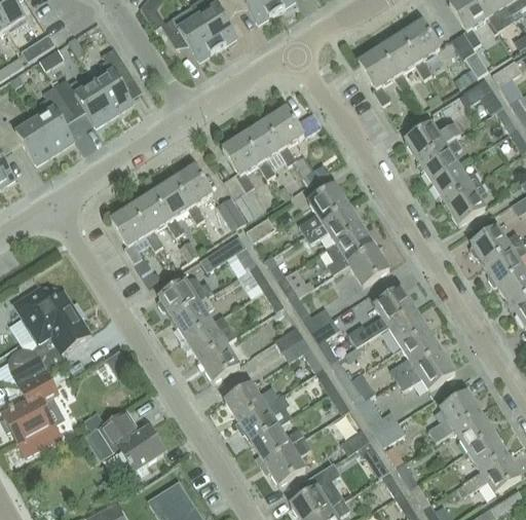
[(0,0),(0,16),(7,28),(26,16),(15,1),(14,0),(0,0)]
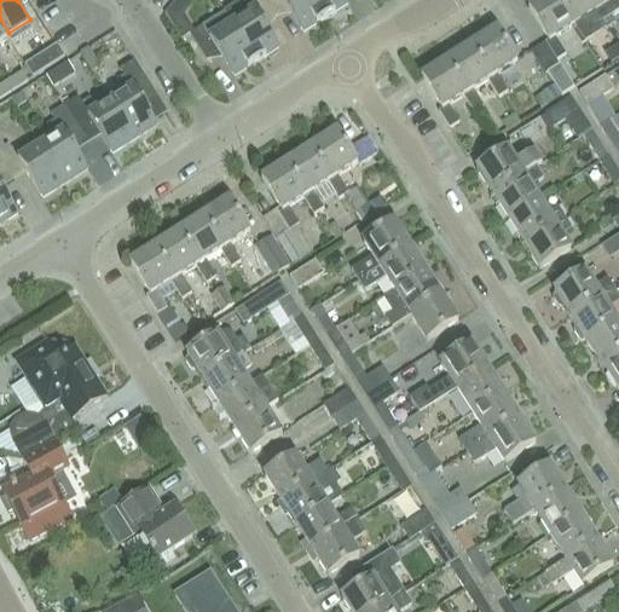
[(235,0),(224,7),(256,58),(279,42),(264,19),(277,11),(268,0),(235,0)]
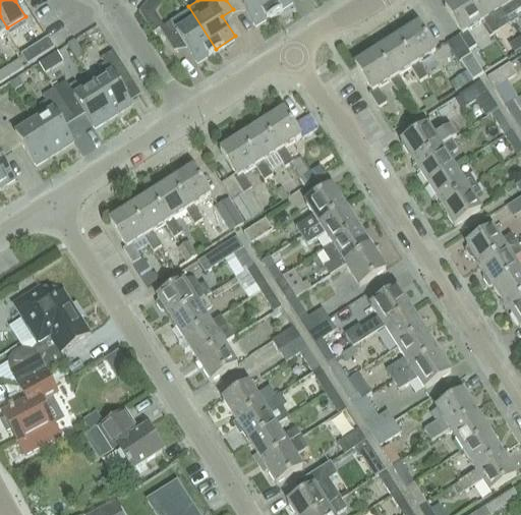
[(274,11),(266,0),(226,0),(233,9),(242,3),(254,23),(274,11)]
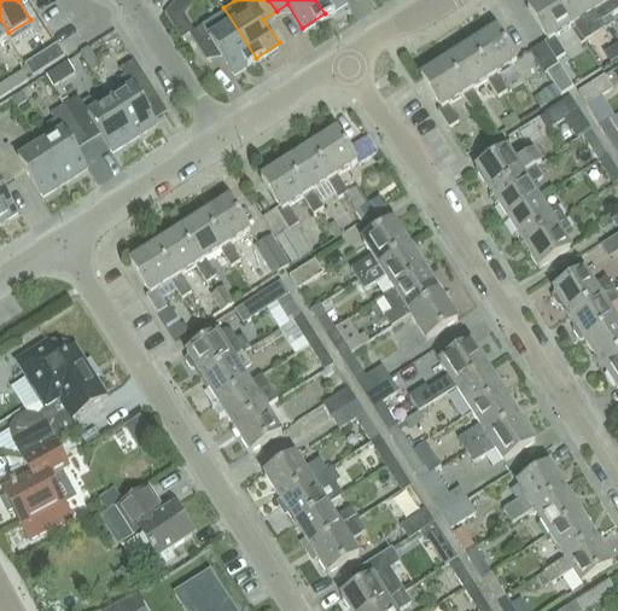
[(315,0),(325,13),(348,0),(315,0)]
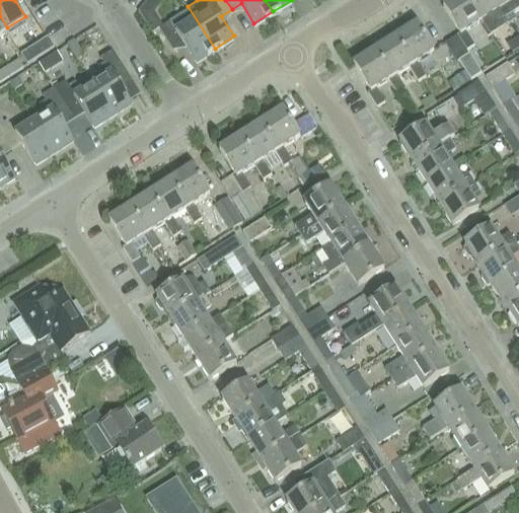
[(447,0),(444,2),(460,28),(458,30),(468,47),(476,42),(467,27),(479,20),(484,17),(471,0),(447,0)]
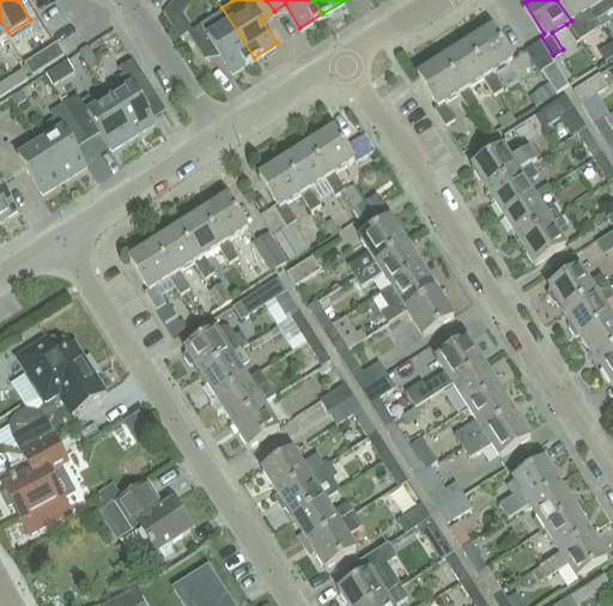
[(557,0),(571,20),(566,24),(576,40),(581,36),(600,24),(590,8),(595,5),(592,0),(557,0)]
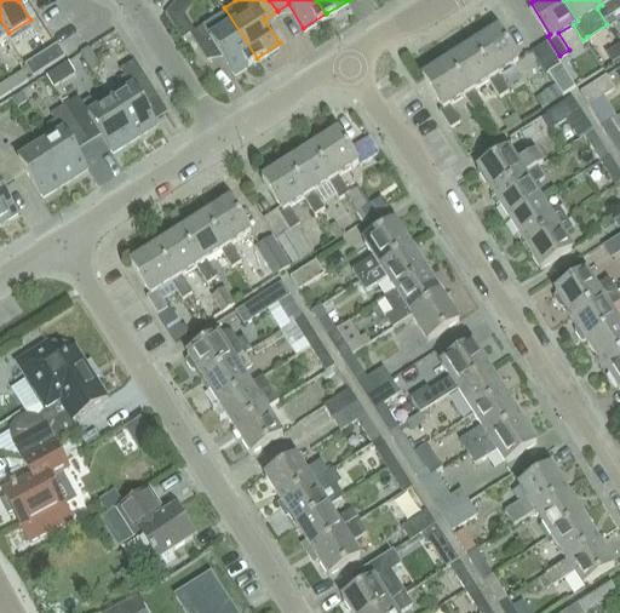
[(598,0),(602,5),(597,9),(607,24),(612,21),(616,17),(607,3),(610,0),(598,0)]
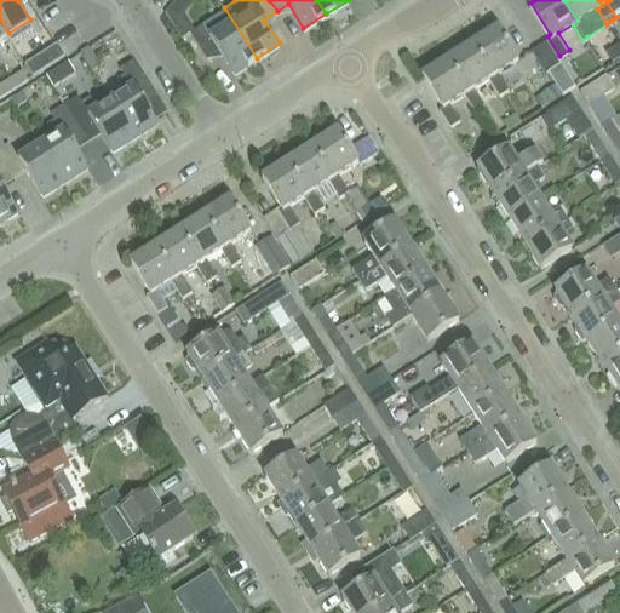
[(224,7),(190,29),(207,56),(218,49),(222,55),(235,73),(257,58),(224,7)]
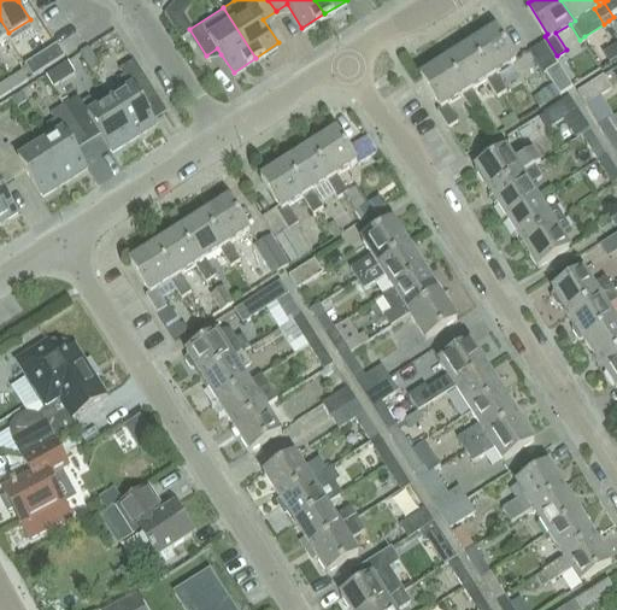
[(498,93),(506,87),(497,70),(516,58),(495,24),(470,40),(491,72),(487,76),(498,93)]
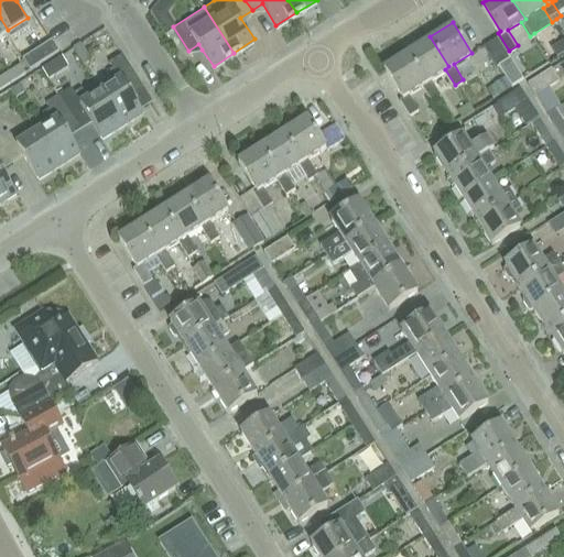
[(557,53),(563,47),(563,35),(552,43),(557,53)]
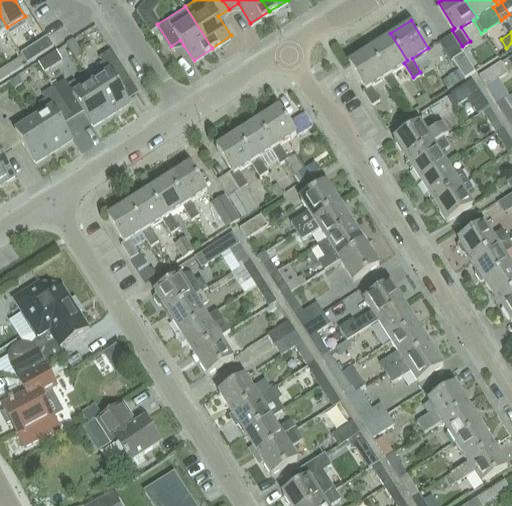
[(33,56),(54,43),(48,33),(27,46),(33,56)]
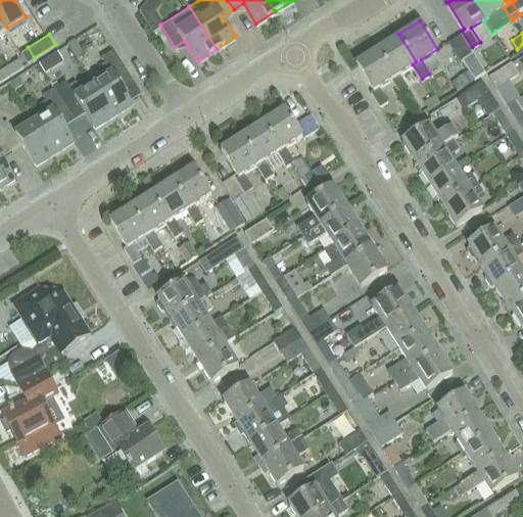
[(399,72),(413,64),(416,61),(398,34),(378,47),(395,76),(391,78),(400,91),(409,86),(399,72)]
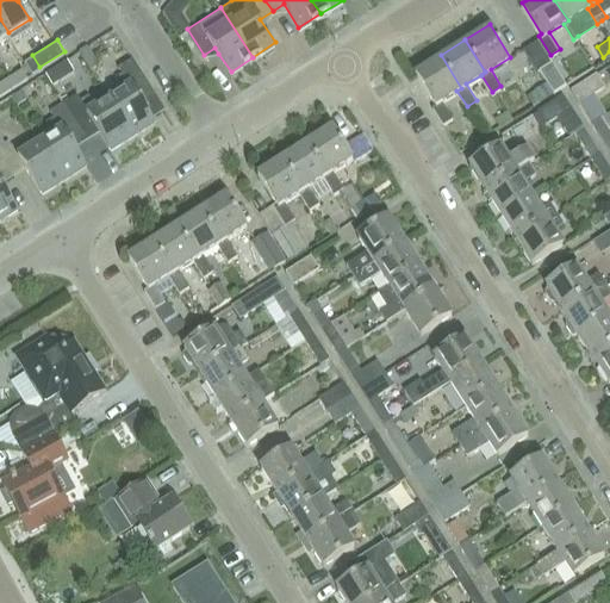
[(155,119),(153,114),(165,106),(132,55),(118,64),(122,70),(113,75),(120,86),(107,93),(132,134),(155,119)]
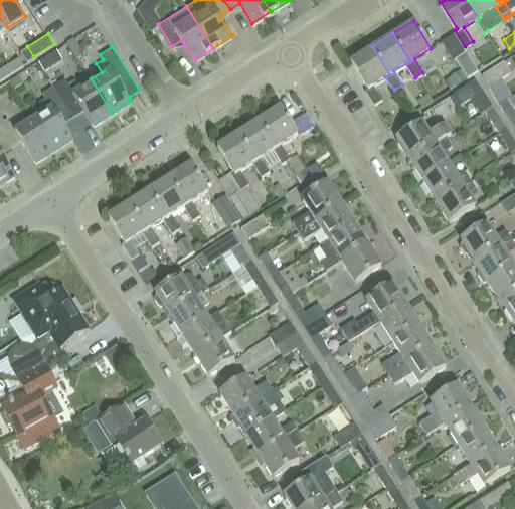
[(373,85),(385,76),(389,74),(372,46),(351,59),(368,87),(365,89),(374,103),(382,98),(373,85)]
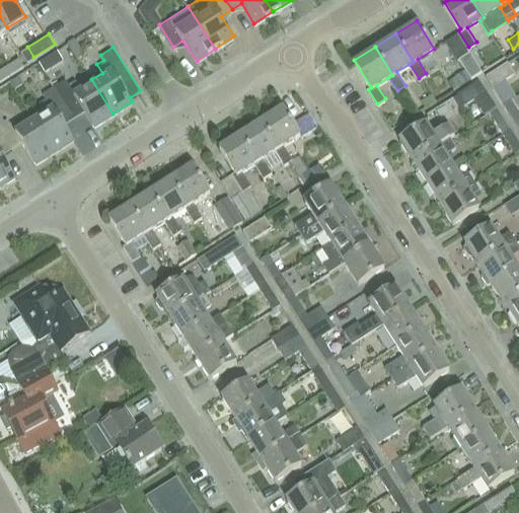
[(63,58),(57,48),(39,60),(45,69),(63,58)]
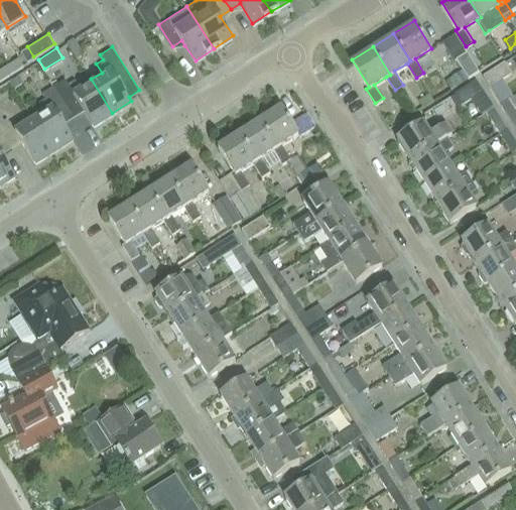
[(468,49),(456,56),(468,76),(480,68),(468,49)]
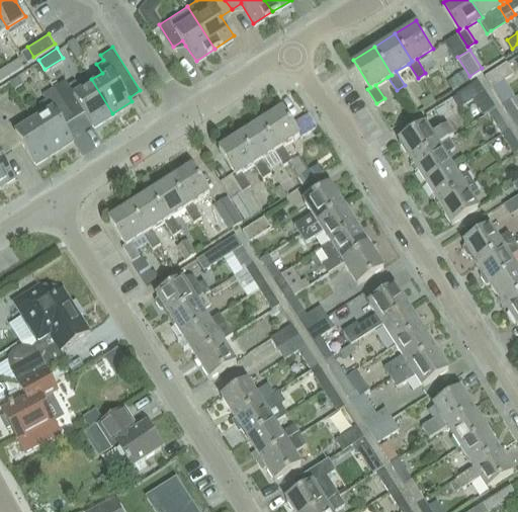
[(5,64),(10,73),(24,64),(18,56),(5,64)]
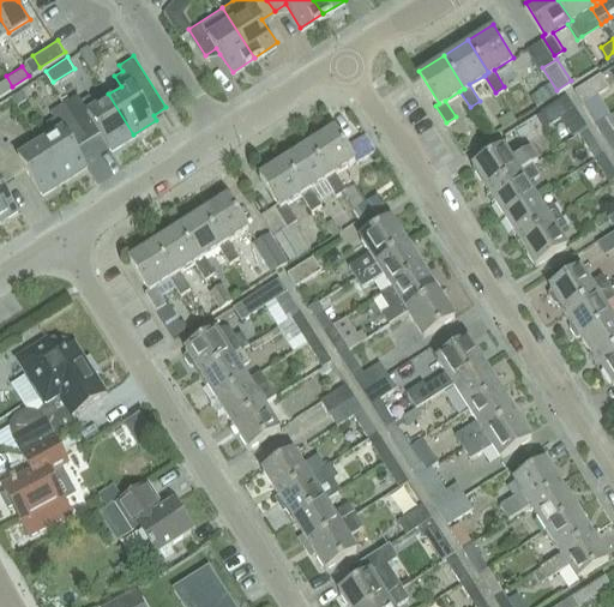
[(583,100),(609,83),(601,70),(575,85),(583,100)]
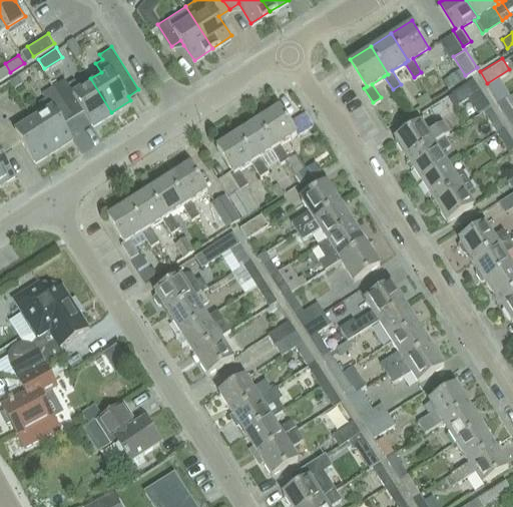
[(0,77),(10,72),(5,63),(0,66),(0,77)]
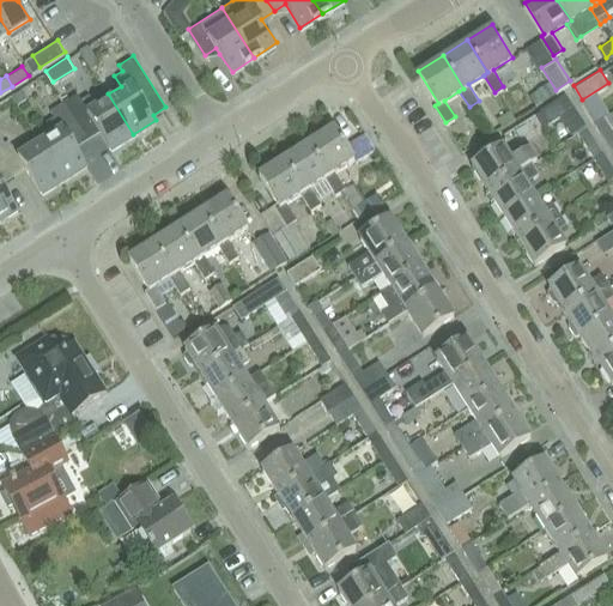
[(538,101),(554,90),(548,80),(532,90),(538,101)]
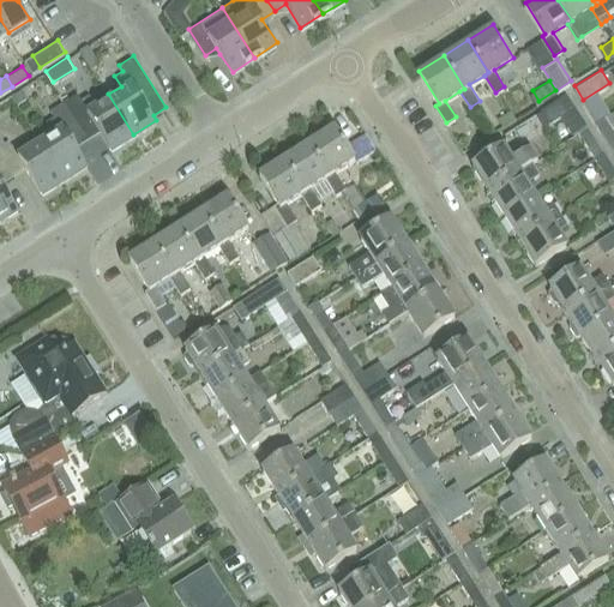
[(20,86),(11,92),(16,102),(26,96),(20,86)]
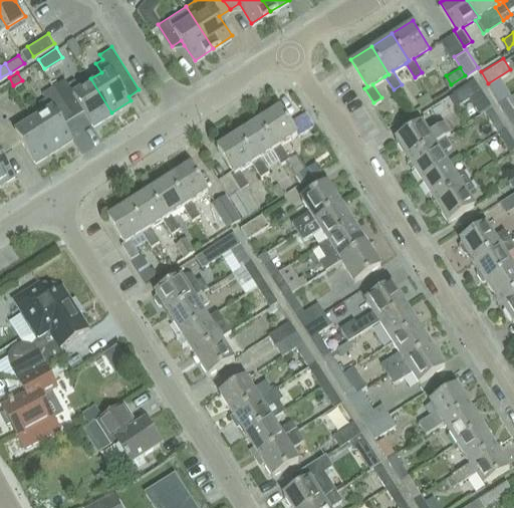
[(75,77),(67,81),(64,76),(53,83),(73,114),(83,108),(93,124),(111,112),(90,78),(80,85),(75,77)]
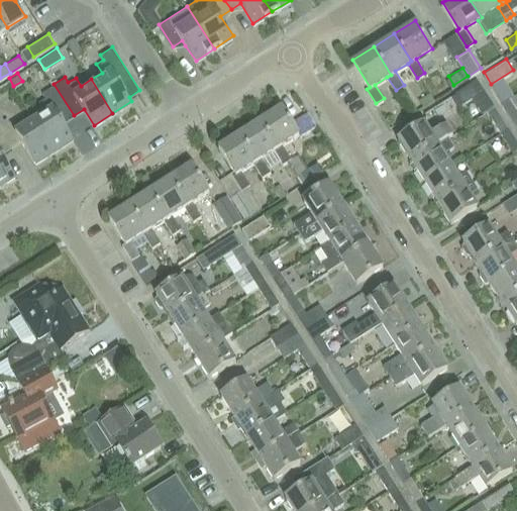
[(483,112),(487,110),(494,105),(484,89),(477,78),(455,90),(463,102),(473,97),(483,112)]
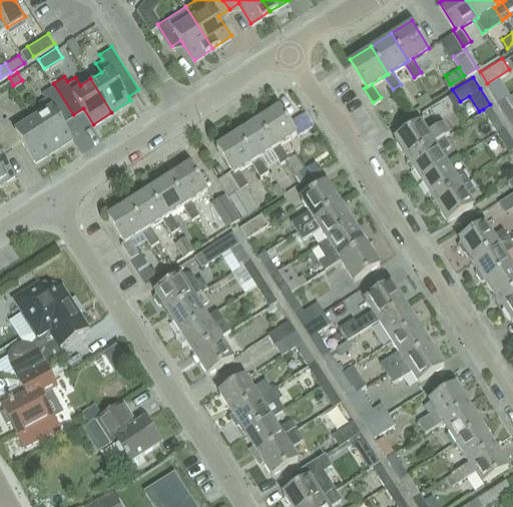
[(63,121),(73,114),(53,83),(42,90),(46,96),(39,100),(44,108),(33,115),(54,148),(73,136),(63,121)]
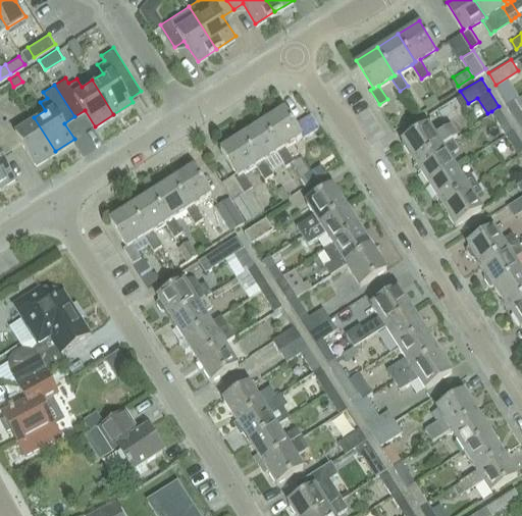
[(520,123),(521,121),(521,94),(521,93),(515,97),(507,102),(520,123)]
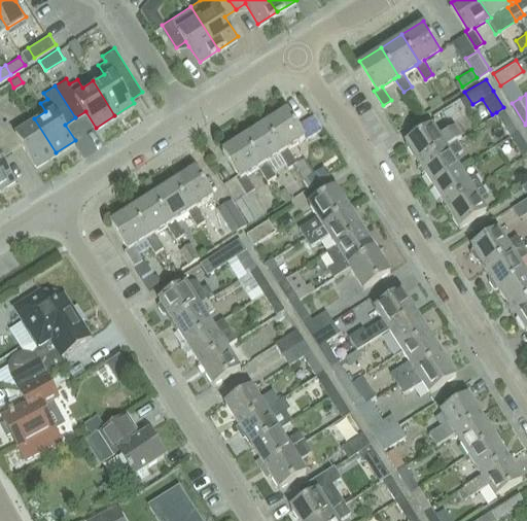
[(286,106),(265,119),(283,148),(279,151),(288,165),(296,160),(287,145),(304,135),(305,136),(322,125),(314,112),(296,123),(286,106)]
